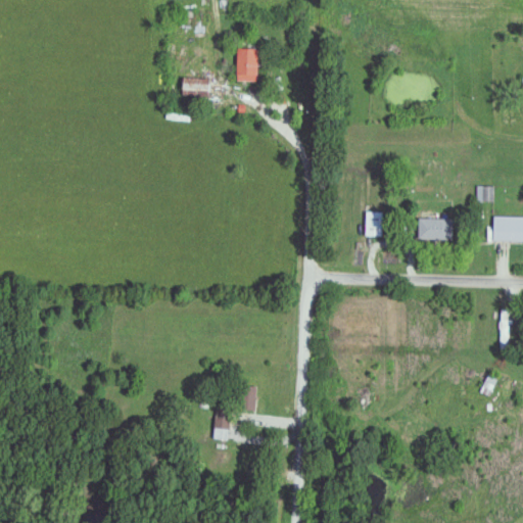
[(237,82),(258,82),(258,50),(237,50),(237,82)]
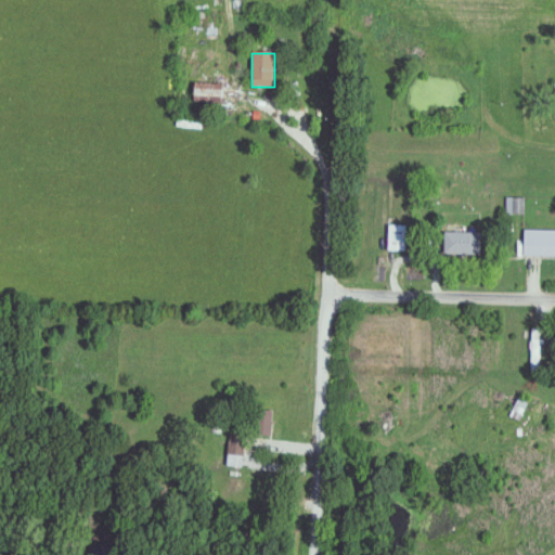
[(193,103),(224,103),(224,85),(193,85),(193,103)]
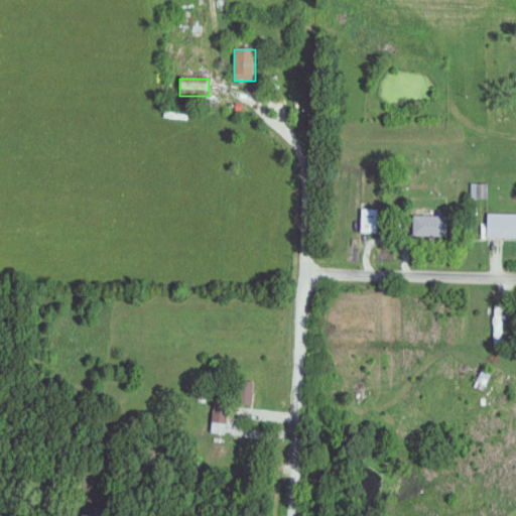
[(488,200),(488,185),(472,185),(472,200),(488,200)]
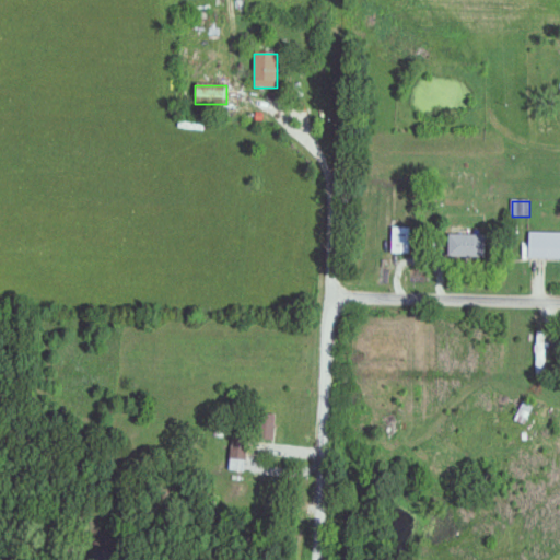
[(411,228),(393,228),(393,254),(411,254),(411,228)]
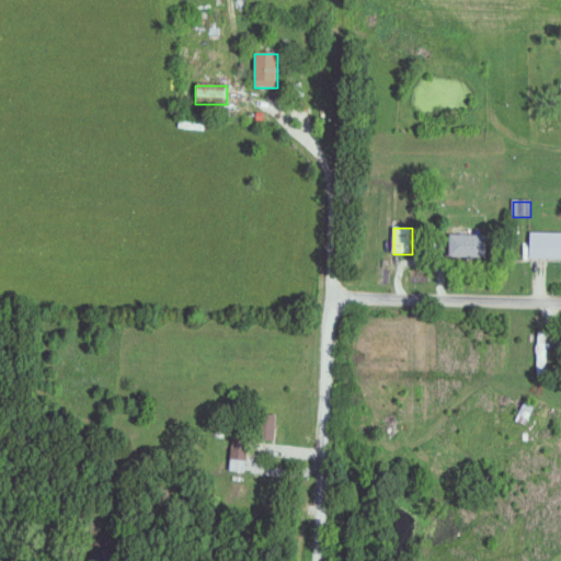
[(560,261),(560,233),(529,233),(529,262),(560,261)]
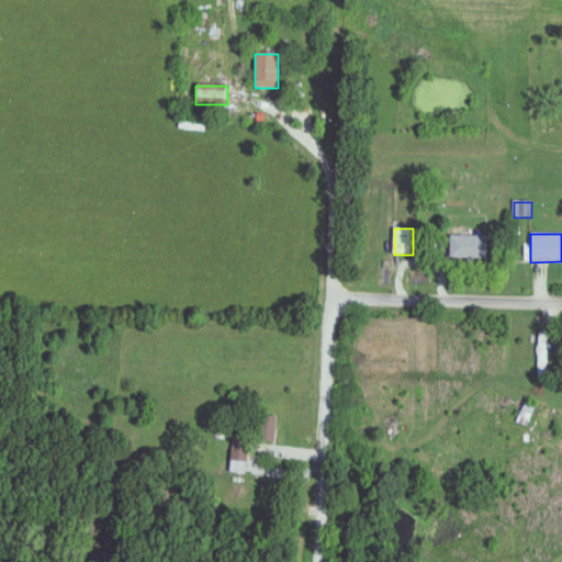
[(486,259),(486,236),(449,236),(449,259),(486,259)]
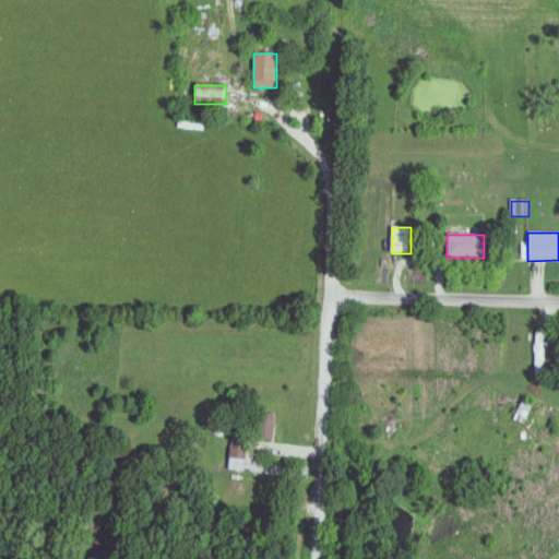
[(547,332),(535,332),(535,375),(547,375),(547,332)]
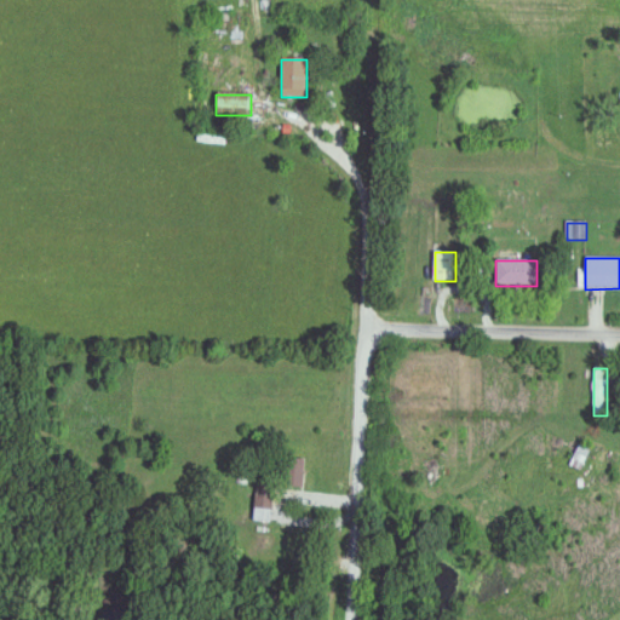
[(304,459),(286,459),(285,488),(304,488),(304,459)]
